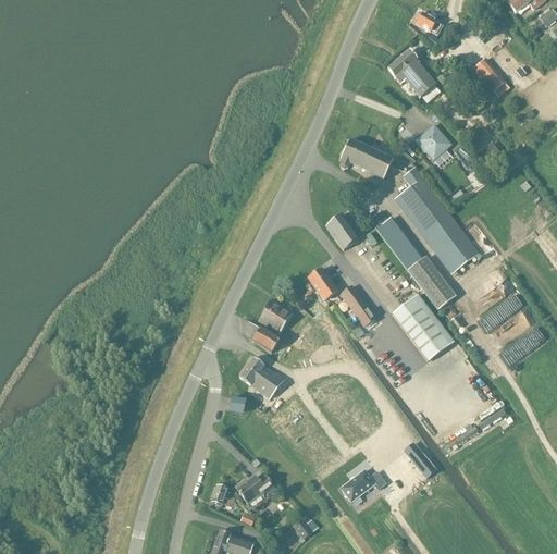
[(533,9),(544,0),(507,0),(516,11),(528,2),(533,9)]
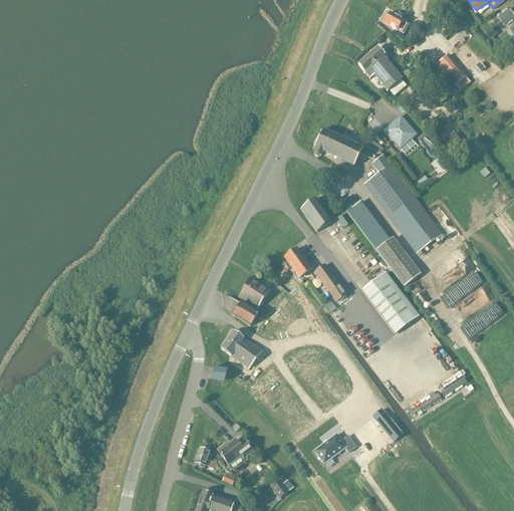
[(513,15),(513,13),(509,7),(497,15),(503,23),(513,15)]
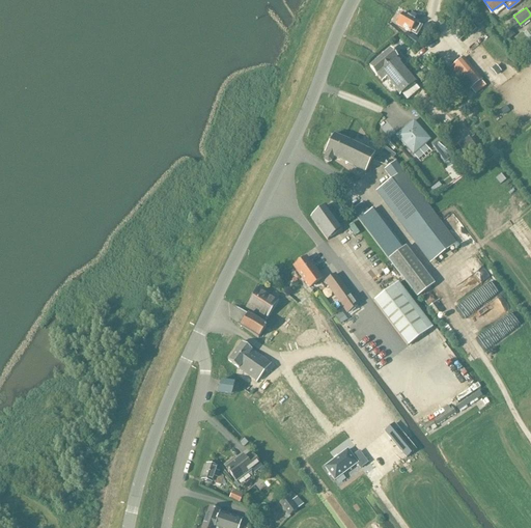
[(399,16),(396,21),(397,22),(410,30),(411,30),(417,34),(423,24),(416,20),(403,11),(400,17),(399,16)]
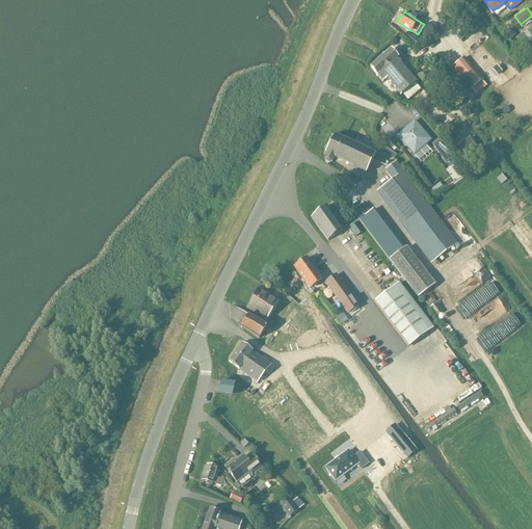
[(411,30),(410,31),(407,29),(403,32),(415,42),(419,35),(411,30)]
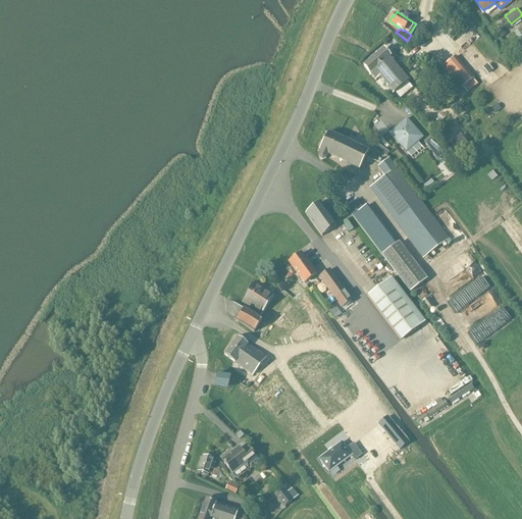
[(409,78),(383,47),(364,63),(369,69),(380,61),(386,70),(379,75),(393,91),(409,78)]
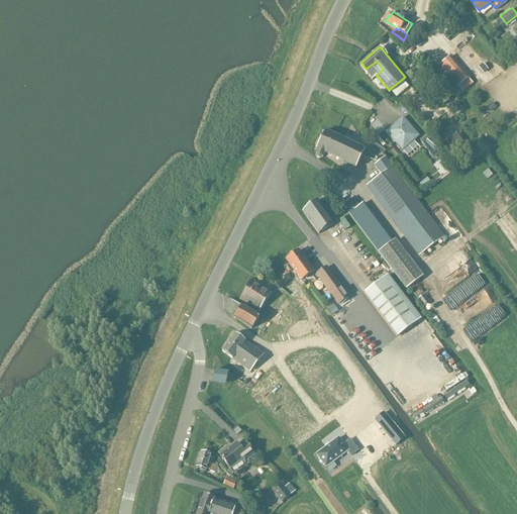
[(470,75),(451,54),(439,64),(457,86),(470,75)]
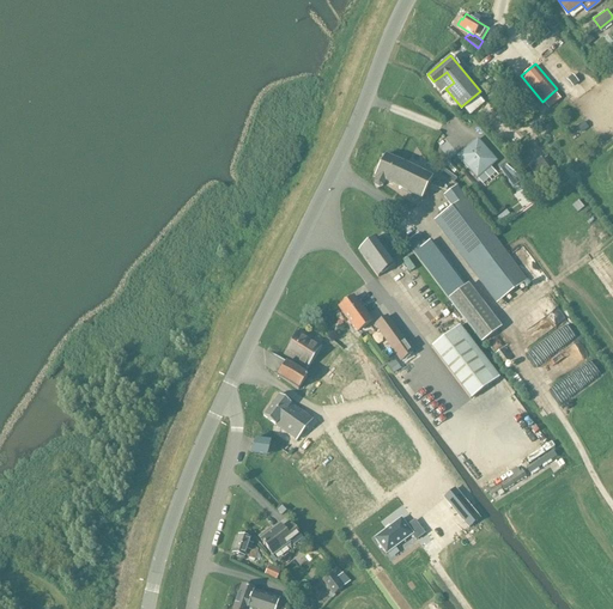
[(447,72),(434,81),(442,92),(445,89),(454,83),(447,72)]
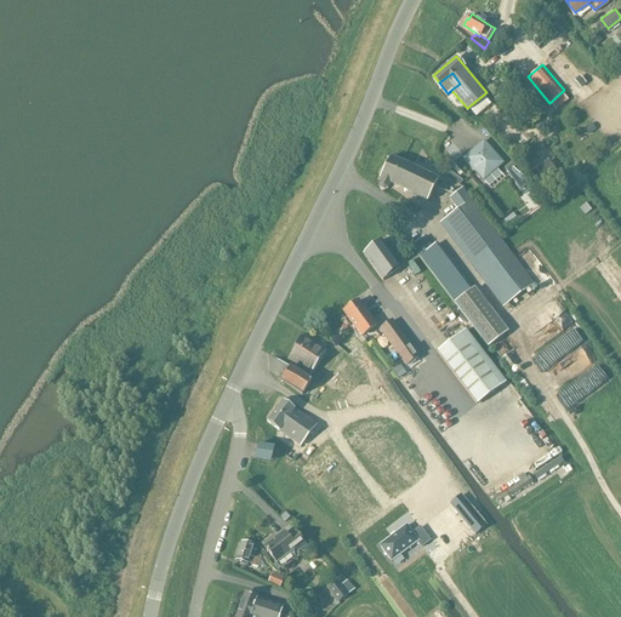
[(580,75),(574,79),(580,85),(585,81),(580,75)]
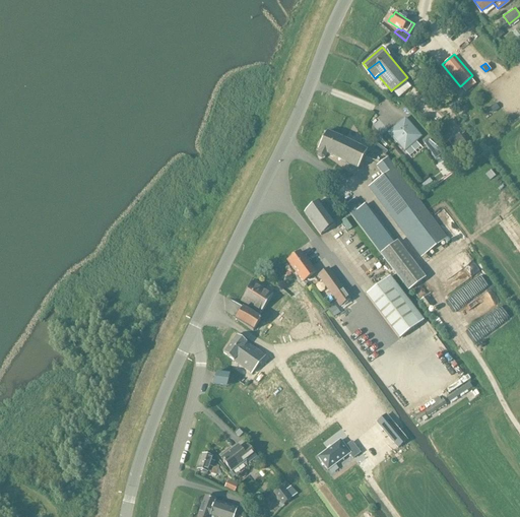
[(496,102),(490,106),(493,111),(499,107),(496,102)]
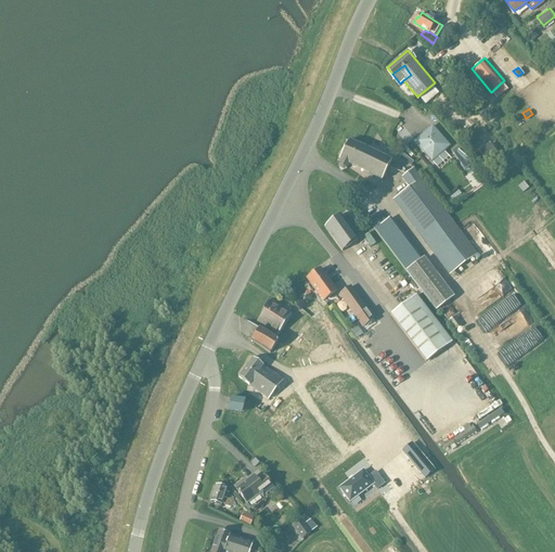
[(431,159),(450,143),(433,124),(414,140),(431,159)]
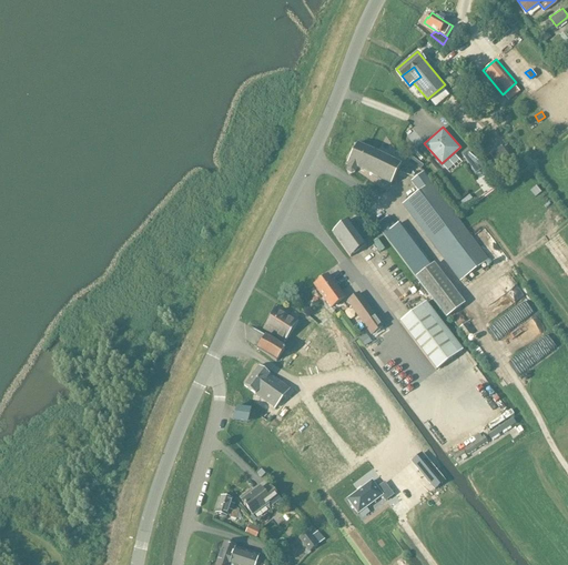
[(355,170),(357,165),(356,164),(367,147),(357,141),(347,161),(350,162),(347,167),(348,169),(352,171),(355,170)]
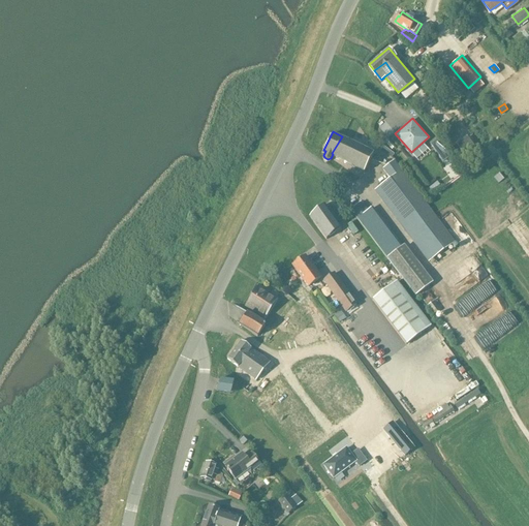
[(477,150),(466,135),(458,142),(456,143),(467,158),(477,150)]
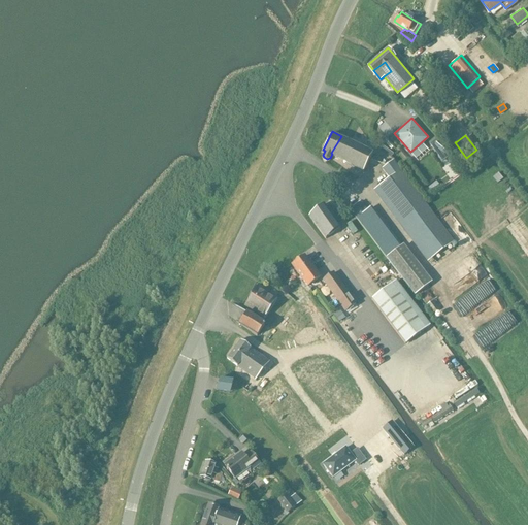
[(371,151),(341,136),(331,153),(332,154),(364,170),(371,151)]
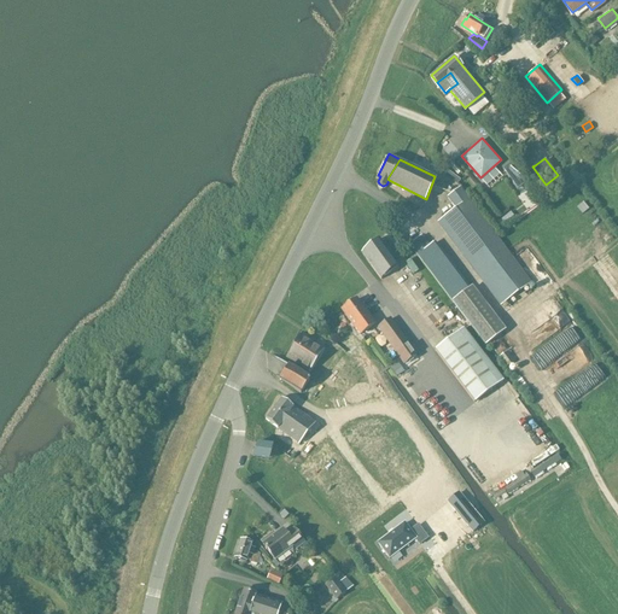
[(514,181),(522,176),(511,162),(503,167),(514,181)]
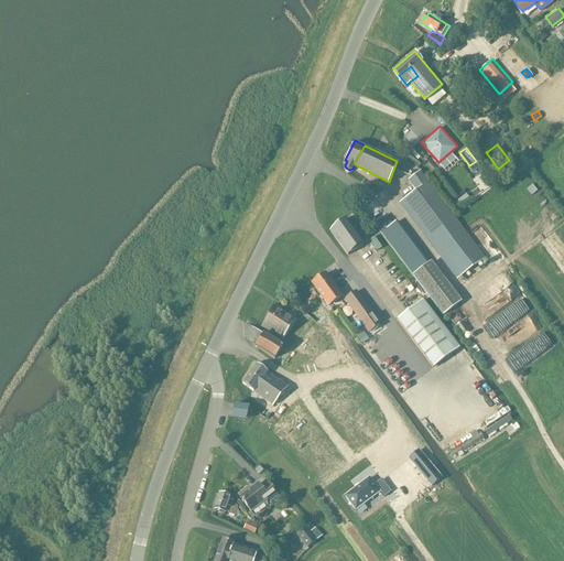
[(420,162),(409,153),(405,157),(418,165),(420,162)]
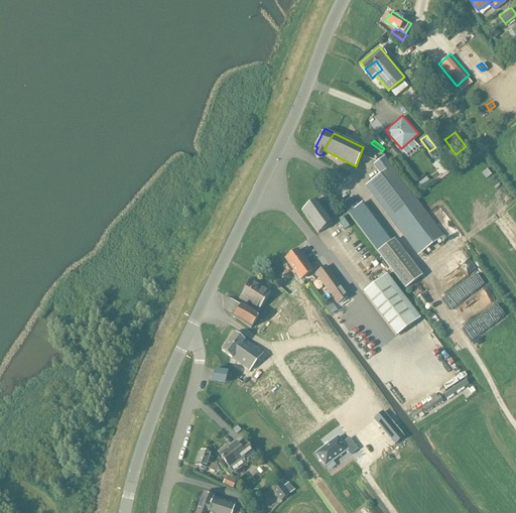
[(381,172),(367,183),(418,253),(442,234),(427,213),(423,207),(415,198),(391,164),(384,154),(373,162),(381,172)]
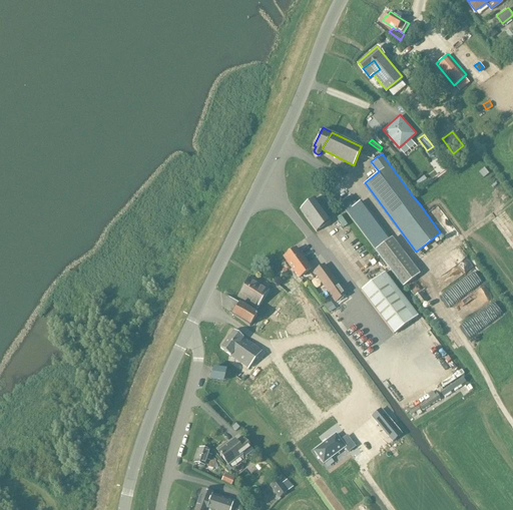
[(316,229),(330,218),(315,196),(301,207),(316,229)]
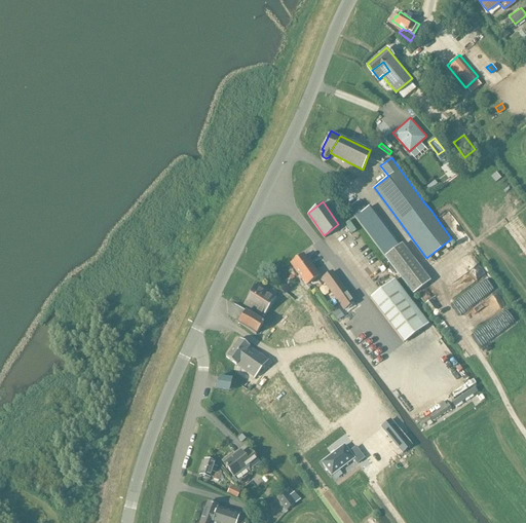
[(354,202),(345,210),(411,296),(429,283),(400,245),(396,248),(367,209),(363,213),(354,202)]
